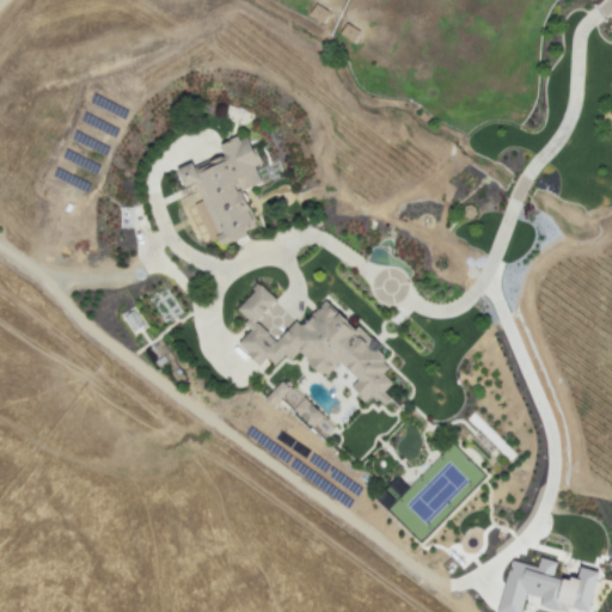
[(323,22),(329,11),(314,5),(310,16),(323,22)]
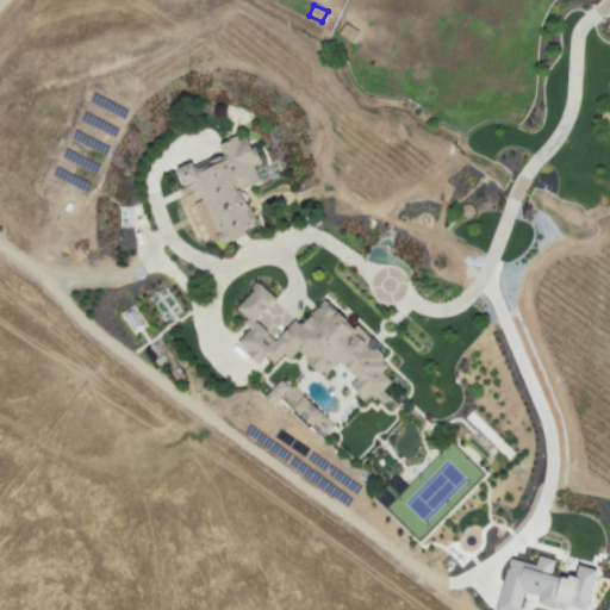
[(176,168),(184,187),(194,184),(200,201),(197,203),(212,247),(256,230),(242,190),(260,182),(253,166),(259,163),(248,135),(219,144),(223,156),(193,167),(192,163),(176,168)]
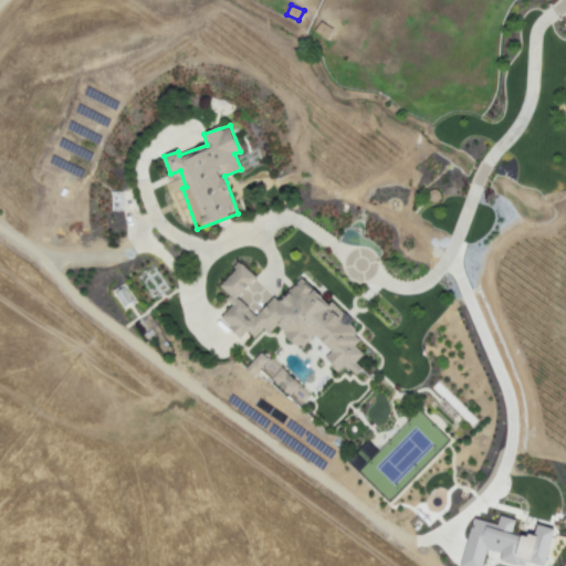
[(303,278),(281,299),(271,300),(254,316),(237,297),(255,279),(240,263),(217,286),(233,304),(219,318),(239,338),(248,331),(253,337),(263,328),(268,334),(275,326),(295,347),(303,346),(314,335),(331,352),(324,357),(337,371),(335,374),(358,371),(357,359),(363,355),(354,346),(356,343),(355,331),(348,324),(342,325),(341,316),(303,278)]
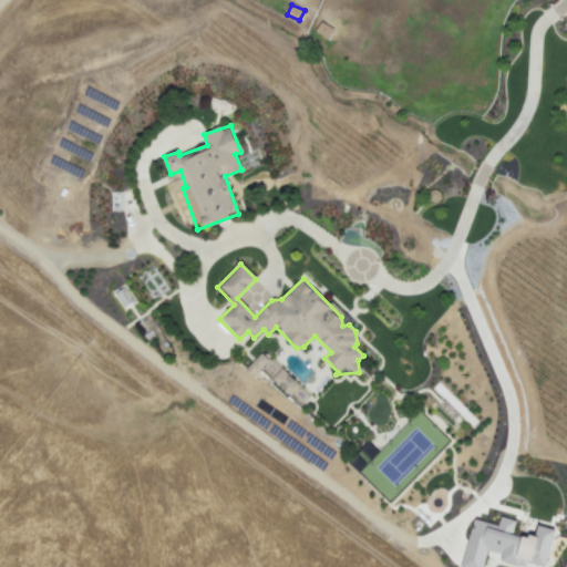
[(299,405),(308,395),(263,352),(246,369),(249,372),(256,364),(299,405)]
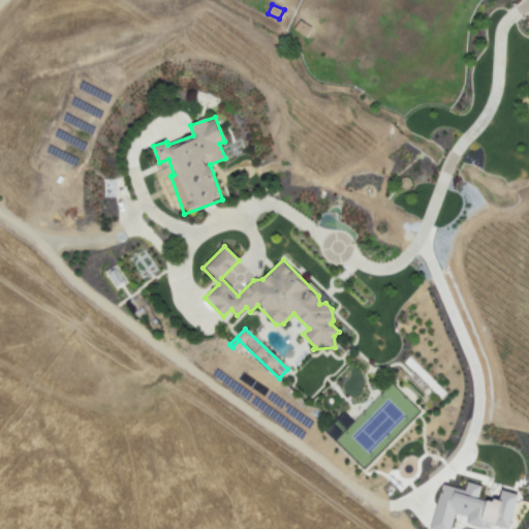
[(505,528),(508,528),(518,494),(501,491),(498,502),(477,497),(480,486),(466,483),(464,490),(440,485),(429,528),(465,528),(462,528),(449,528),(454,514),(467,518),(466,524),(487,528),(490,528),(491,525),(505,528)]
